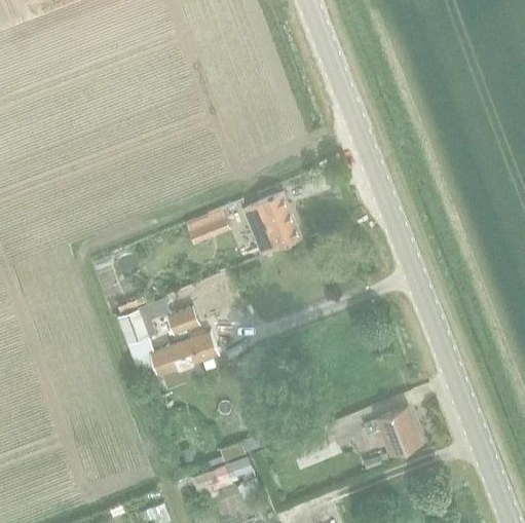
[(285,194),(246,210),(263,254),(302,237),(285,194)]
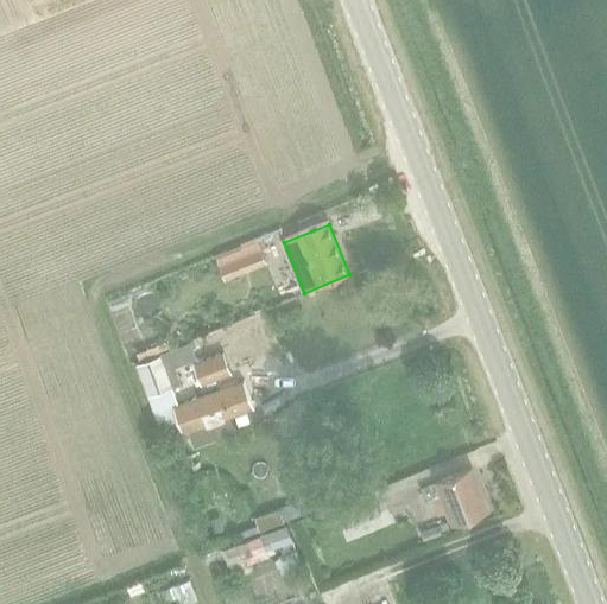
[(221,268),(227,281),(266,265),(260,252),(221,268)]
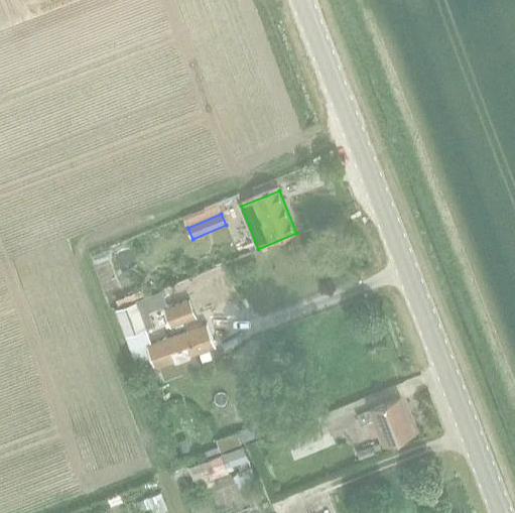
[(188,302),(164,311),(170,330),(196,319),(188,302)]
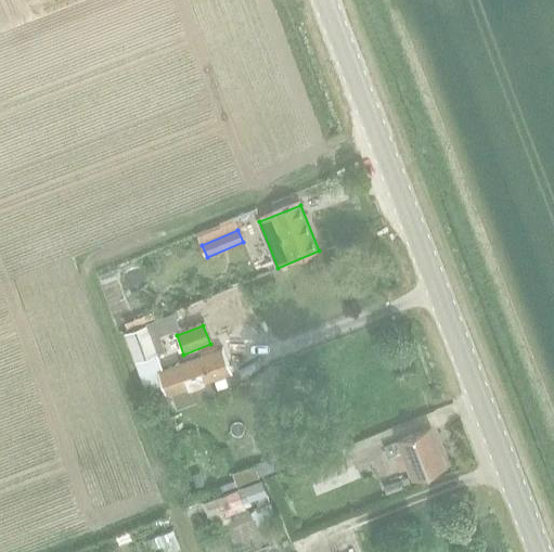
[(151,400),(167,394),(169,399),(172,398),(178,412),(198,405),(193,390),(233,375),(223,350),(164,373),(149,333),(128,341),(151,400)]
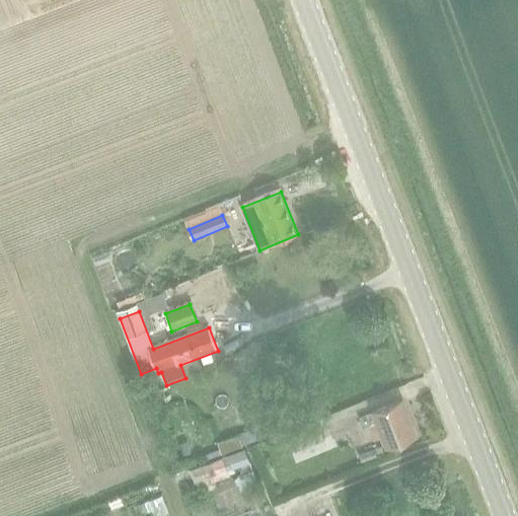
[(402,401),(373,413),(387,449),(417,438),(402,401)]
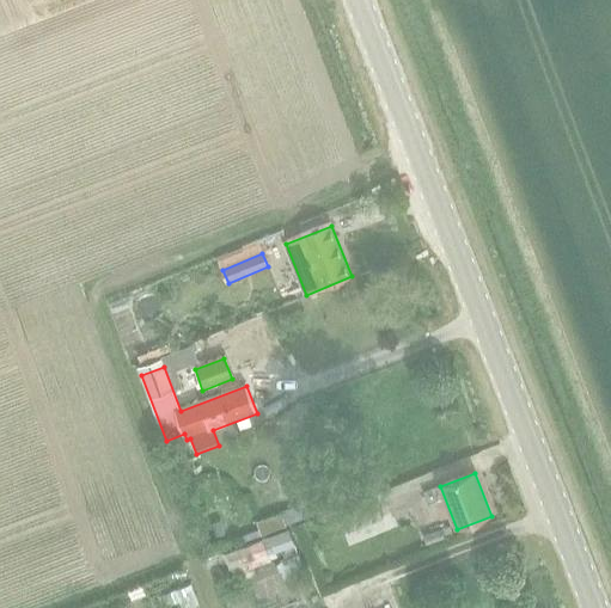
[(377,502),(342,515),(349,533),(384,520),(377,502)]
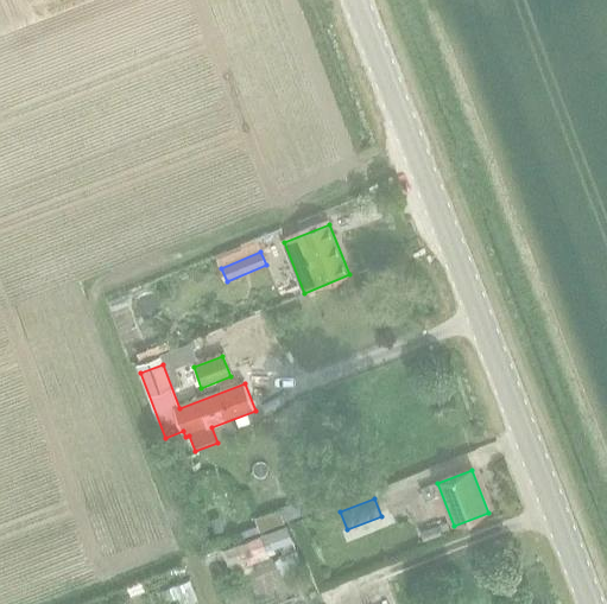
[(279,509),(255,519),(261,532),(302,515),(297,502),(279,509)]
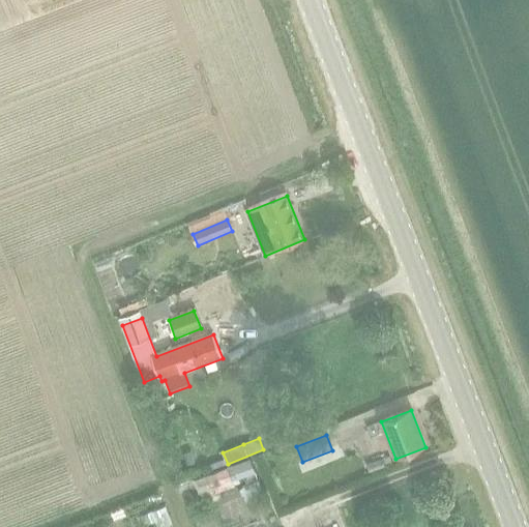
[(383,459),(368,464),(370,471),(385,466),(383,459)]
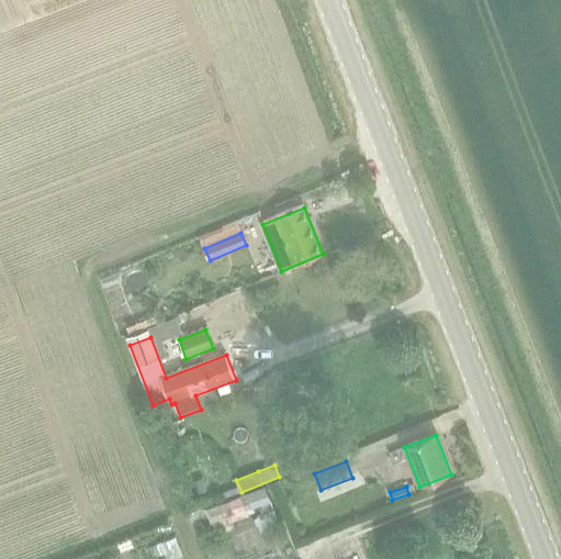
[(264,489),(242,498),(247,513),(270,504),(264,489)]
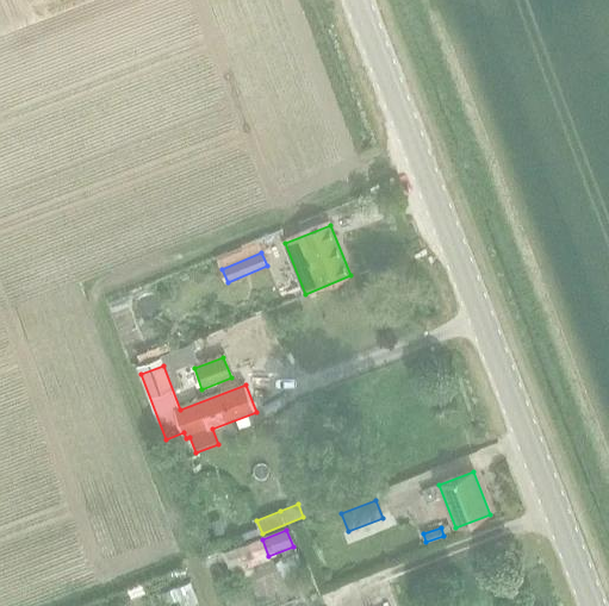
[(172,599),(194,591),(188,574),(165,583),(172,599)]
